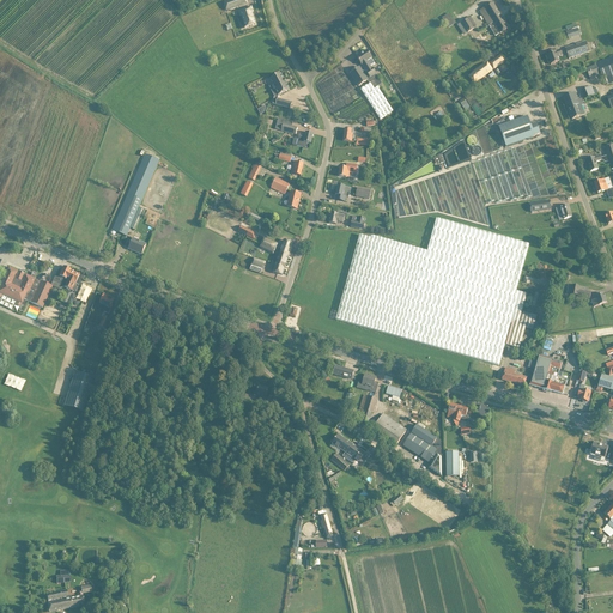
[(241,6),(238,0),(232,0),(224,4),(228,11),(241,6)]
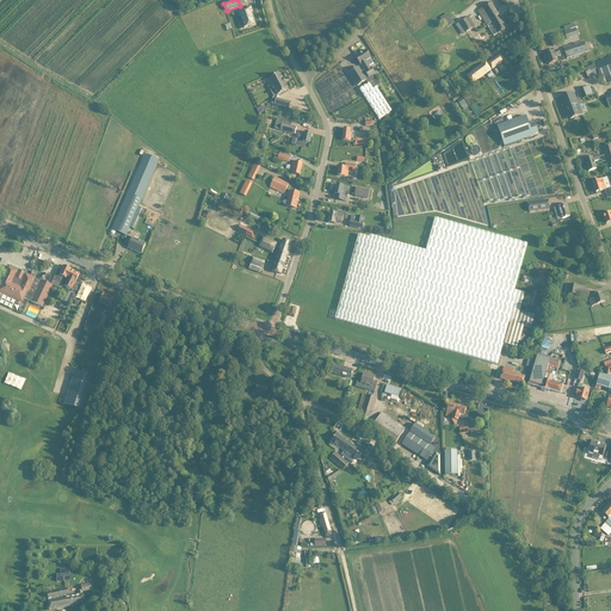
[(477,11),(487,26),(494,37),(507,29),(492,2),(477,11)]
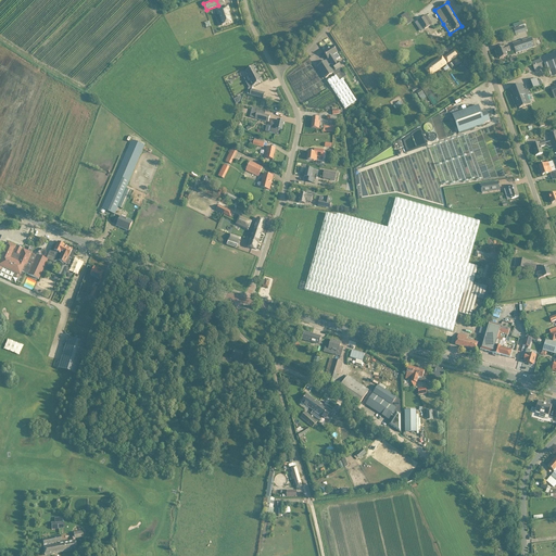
[(232,22),(229,12),(230,12),(228,7),(216,11),(218,15),(223,25),(232,22)]
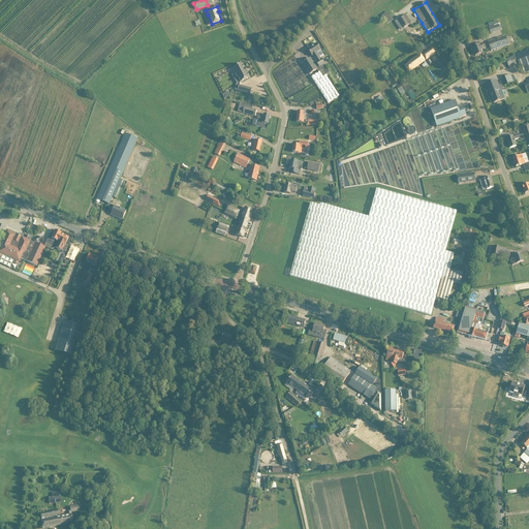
[(398,20),(403,29),(411,24),(406,14),(398,20)]
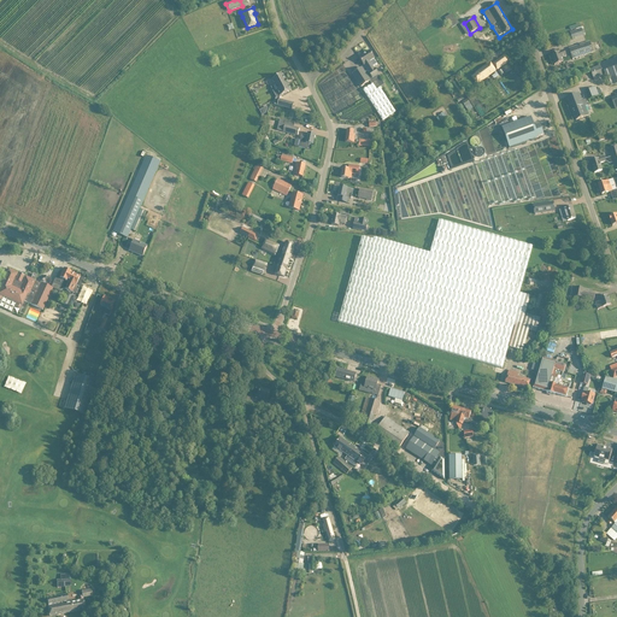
[(581,23),(569,28),(573,39),(585,35),(581,23)]
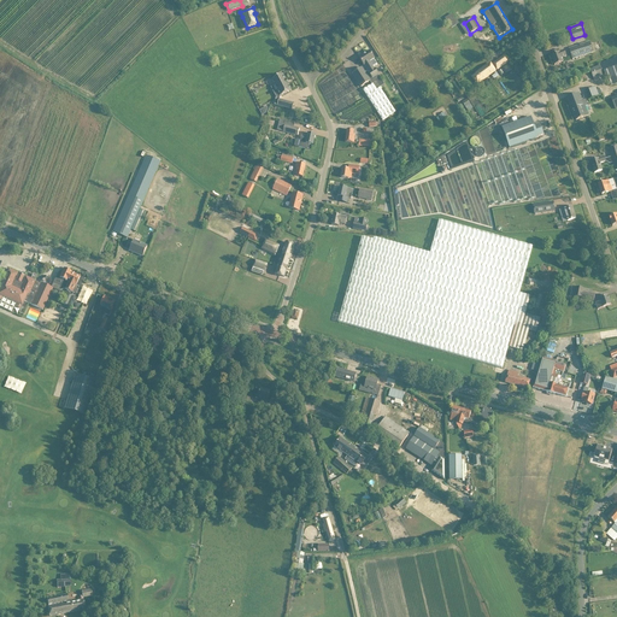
[(593,53),(589,42),(569,48),(573,60),(593,53)]
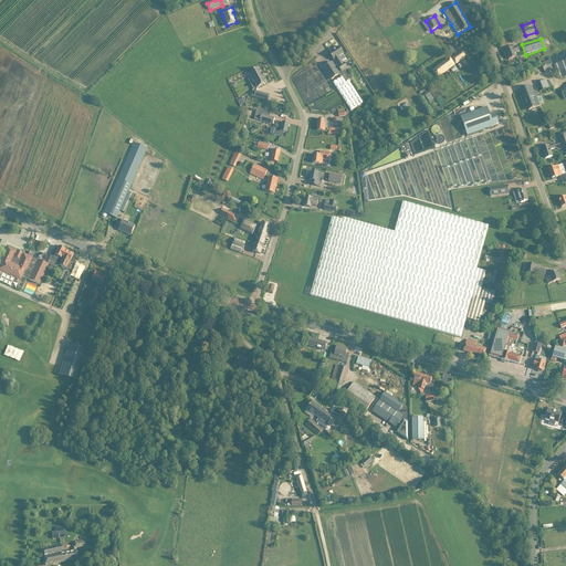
[(507,48),(507,50),(505,51),(509,60),(519,56),(516,53),(520,52),(517,46),(513,49),(513,45),(507,48)]
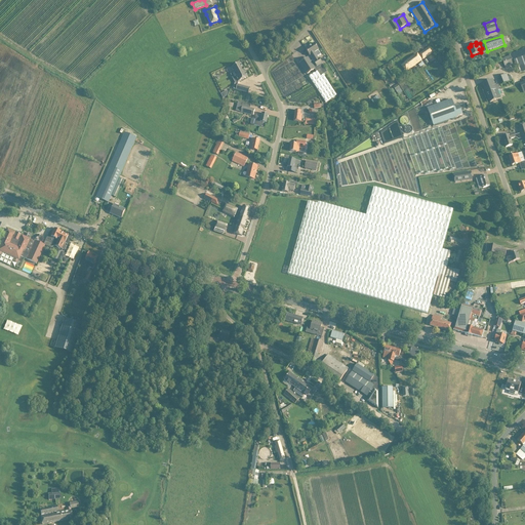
[(314,61),(313,61),(316,66),(321,63),(318,57),(317,57),(321,54),(318,50),(319,50),(315,44),(306,49),(310,56),(311,55),(314,61)]
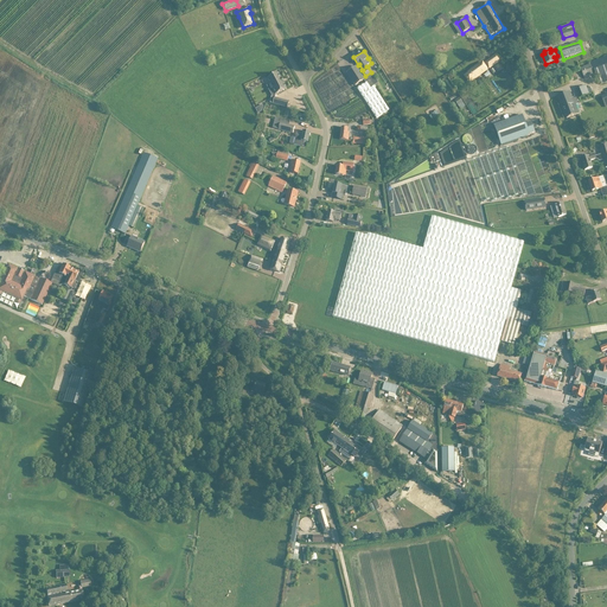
[(485,63),(490,69),(499,61),(496,56),(485,63)]
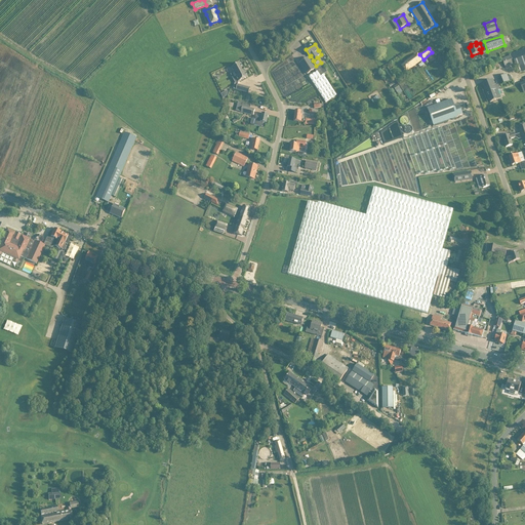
[(515,64),(519,73),(524,70),(524,48),(511,54),(512,55),(502,59),(506,68),(515,64)]
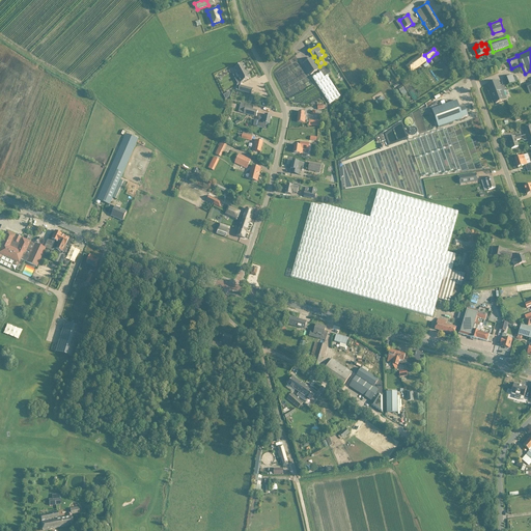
[(406,65),(410,72),(426,61),(422,54),(418,56),(419,57),(417,58),(416,57),(406,65)]
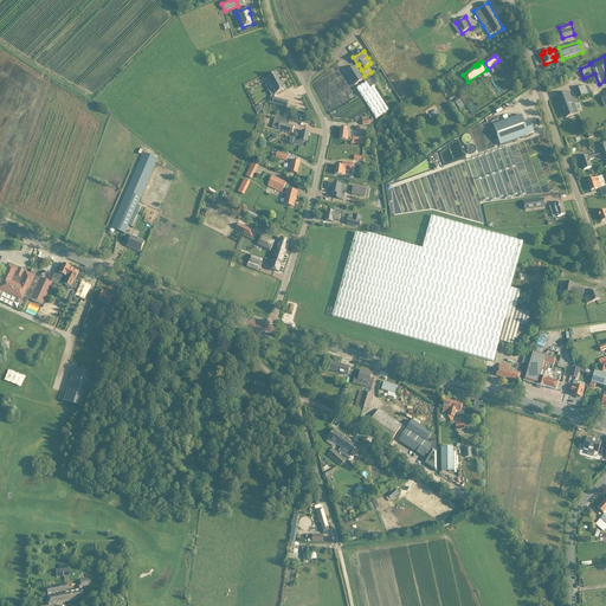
[(347,72),(355,85),(363,79),(355,66),(347,72)]
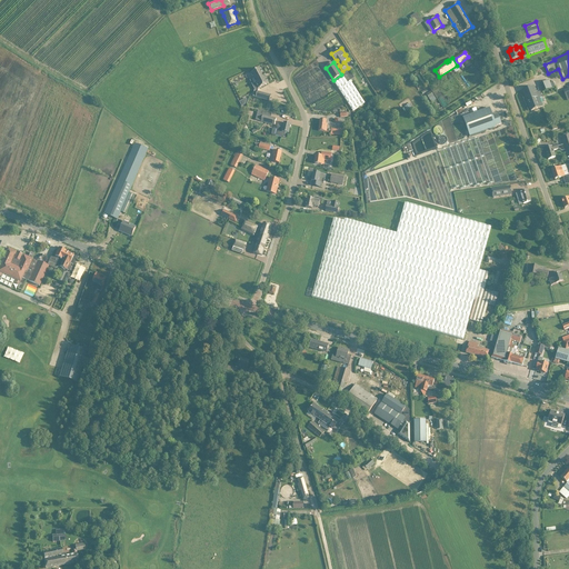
[(296,79),(310,105),(336,91),(321,66),(319,67),(309,71),(309,72),(296,79)]
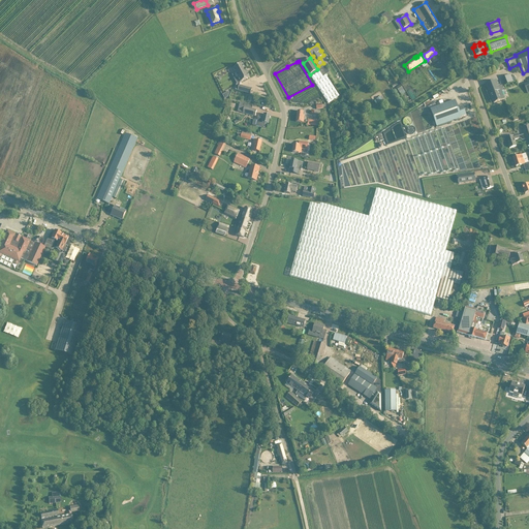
[(250,78),(247,72),(246,68),(245,69),(242,64),(234,69),(236,73),(237,73),(239,76),(238,78),(241,83),(250,78)]
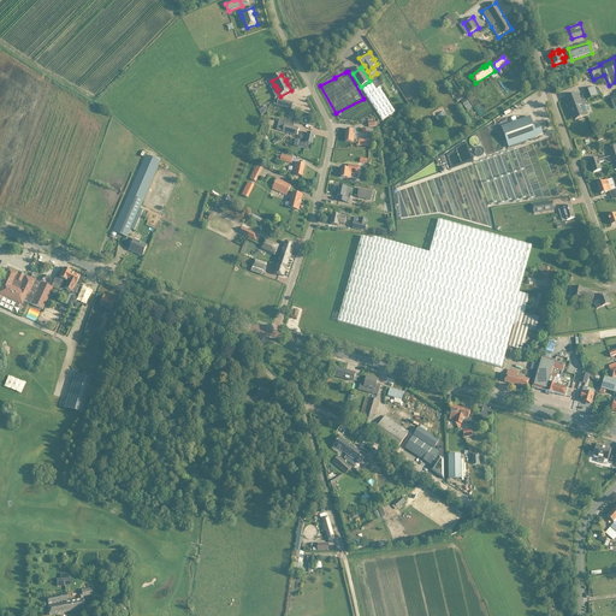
[(362,90),(383,120),(396,112),(375,82),(362,90)]
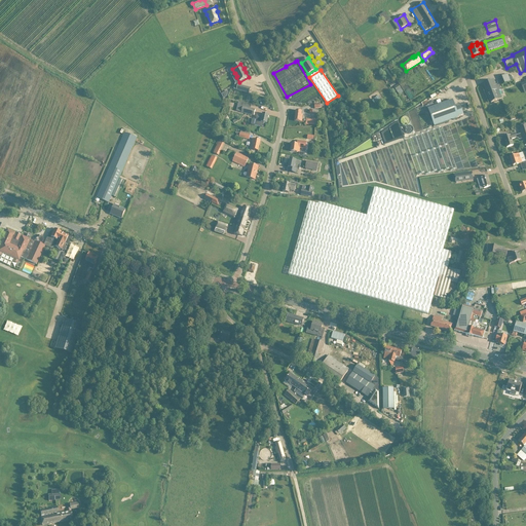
[(511,82),(509,77),(508,74),(499,77),(502,85),(511,82)]
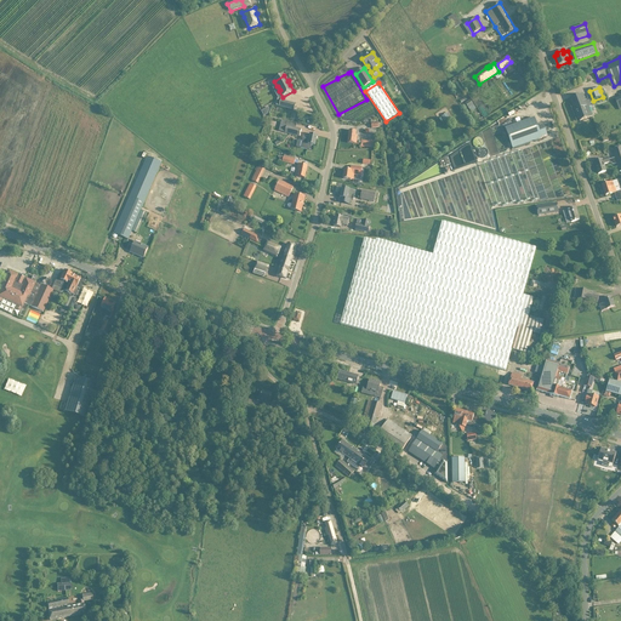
[(571,98),(580,121),(592,117),(590,108),(592,107),(588,101),(586,102),(582,95),(571,98)]
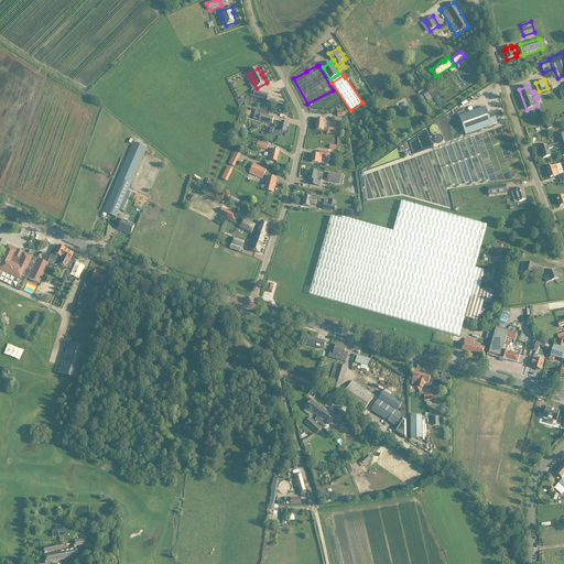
[(268,100),(269,95),(255,91),(253,97),(268,100)]
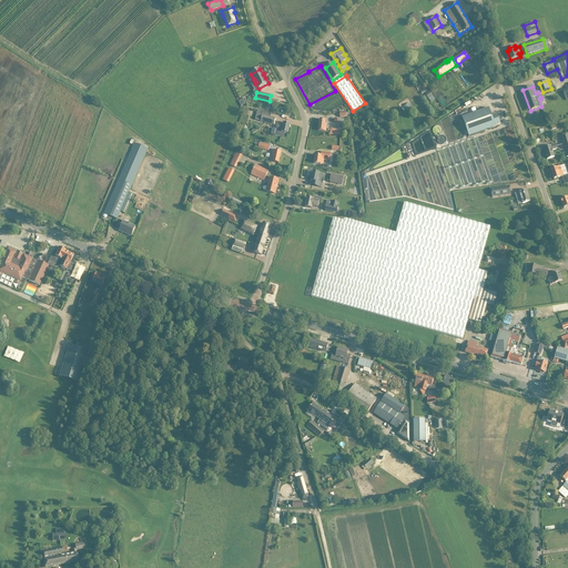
[(426,94),(432,103),(436,100),(430,92),(426,94)]
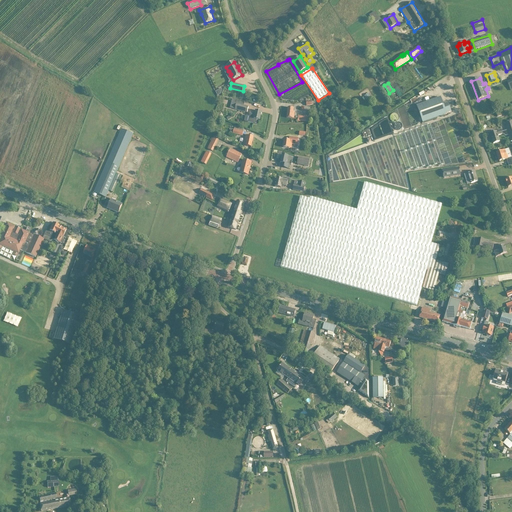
[(417,106),(423,123),(447,114),(447,113),(451,112),(448,103),(443,105),(441,97),(417,106)]
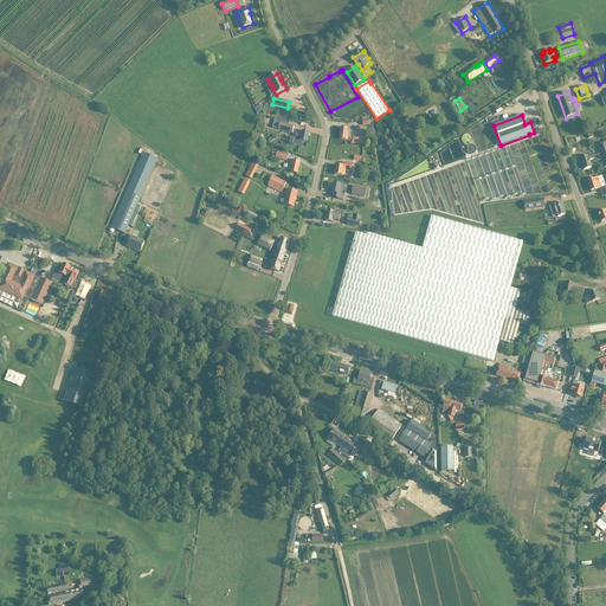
[(278,129),(292,133),(294,127),(284,124),(285,121),(275,118),(274,122),(276,122),(274,128),(278,129)]
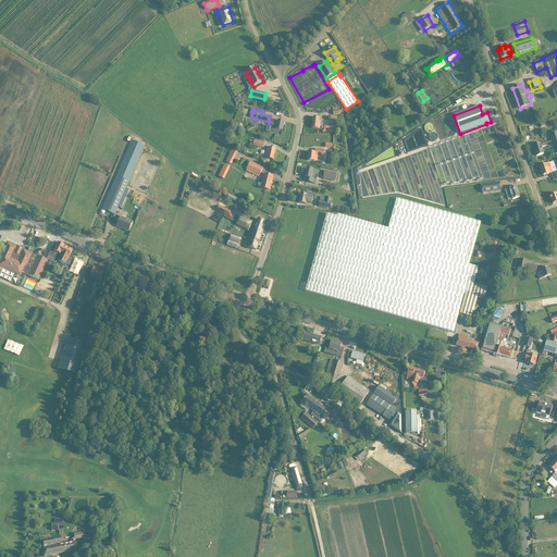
[(277,124),(272,123),(270,133),(279,135),(280,131),(283,131),(285,122),(279,121),(277,124)]
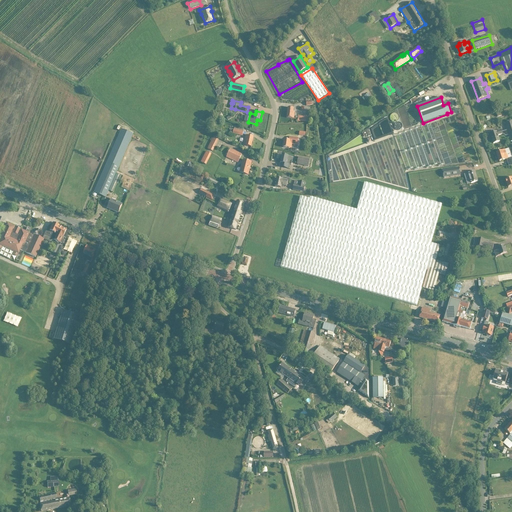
[(511,141),(511,125),(506,128),(507,130),(502,132),(501,130),(496,132),(495,132),(490,134),(493,144),(498,142),(500,142),(498,136),(502,134),(503,134),(504,135),(505,136),(509,135),(511,142),(511,141)]
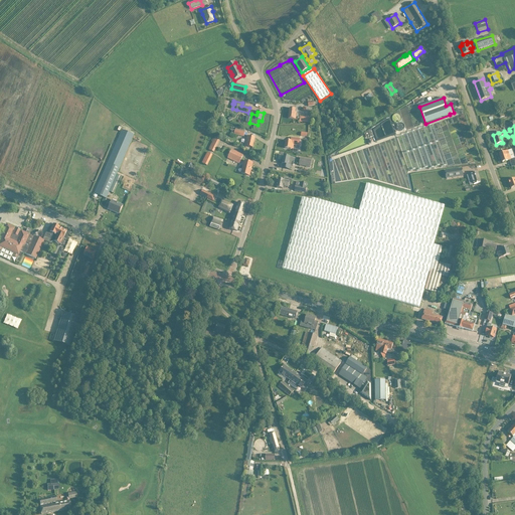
[(236,127),(234,135),(244,137),(245,133),(245,130),(240,129),(241,128),(236,127)]
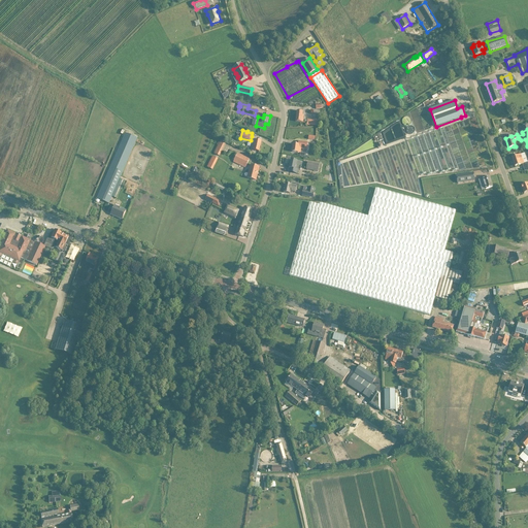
[(99,194),(97,198),(109,204),(111,199),(112,197),(118,184),(120,178),(133,147),(137,138),(125,133),(121,142),(99,194)]
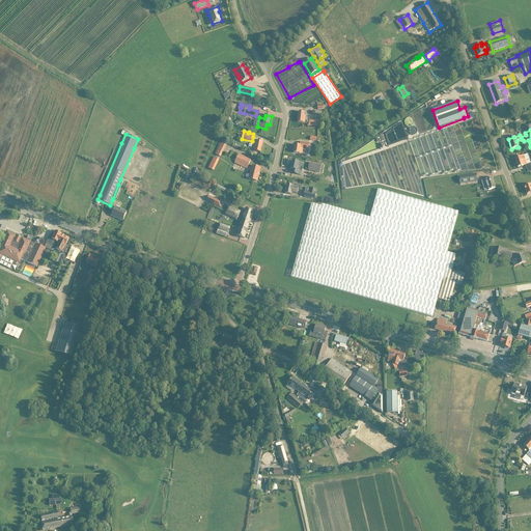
[(414,140),(421,176),(452,171),(451,166),(448,167),(447,164),(444,165),(443,160),(444,160),(442,150),(426,154),(426,150),(422,151),(420,139),(414,140)]
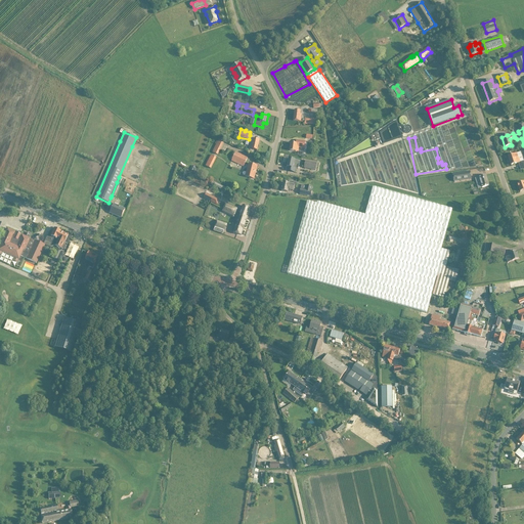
[(249,148),(257,150),(259,140),(252,138),(249,148)]
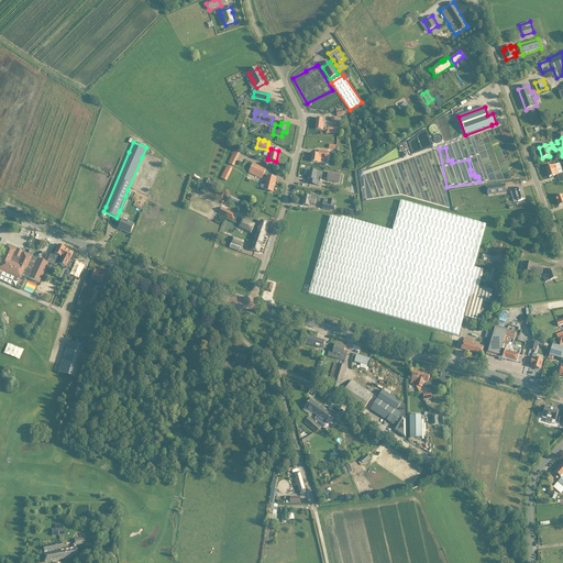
[(229,164),(234,166),(239,156),(241,153),(235,151),(233,154),(229,164)]
